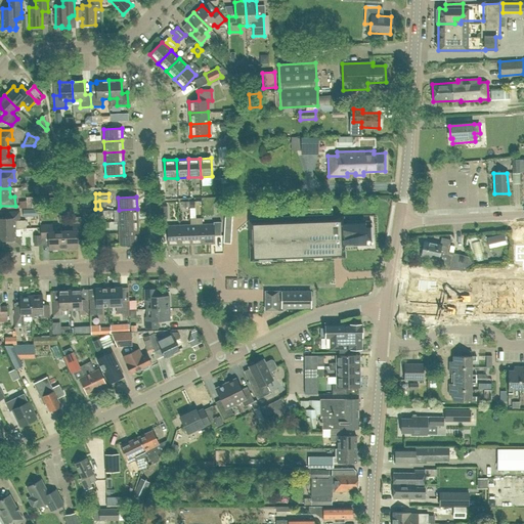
[(119,222),(137,221),(137,209),(119,210),(119,222)]
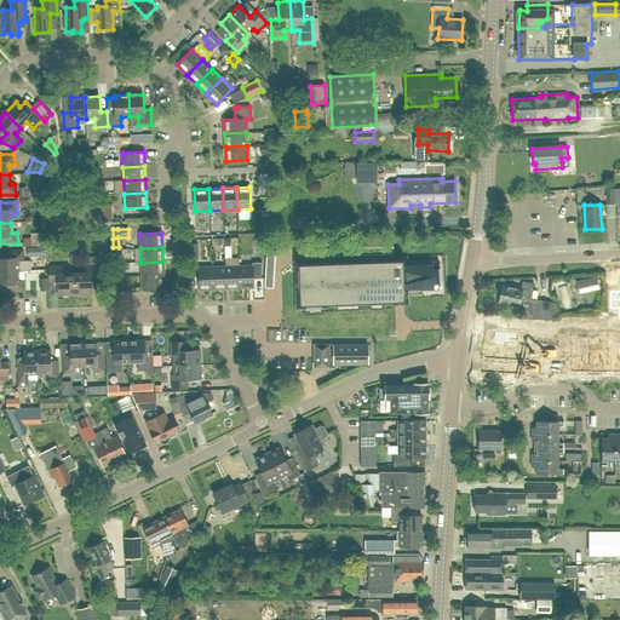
[(5,258),(0,258),(0,271),(18,271),(30,270),(30,260),(23,260),(23,250),(5,251),(5,258)]
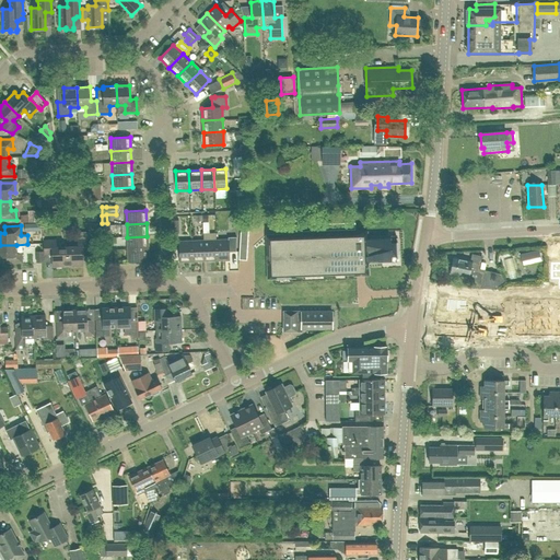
[(246,260),(248,228),(241,226),(238,259),(246,260)]
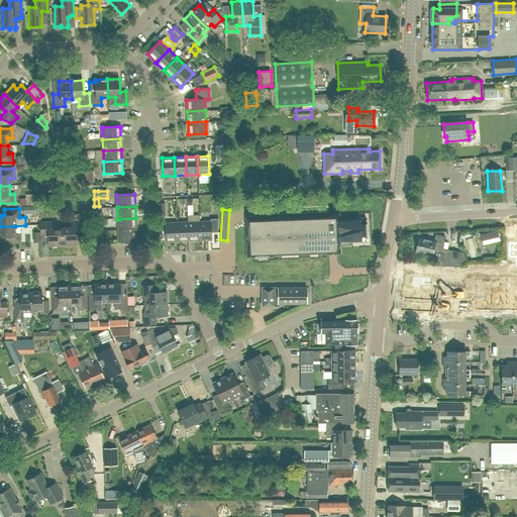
[(72,221),(72,227),(62,228),(63,245),(77,245),(76,233),(82,233),(82,220),(81,214),(71,214),(72,221)]
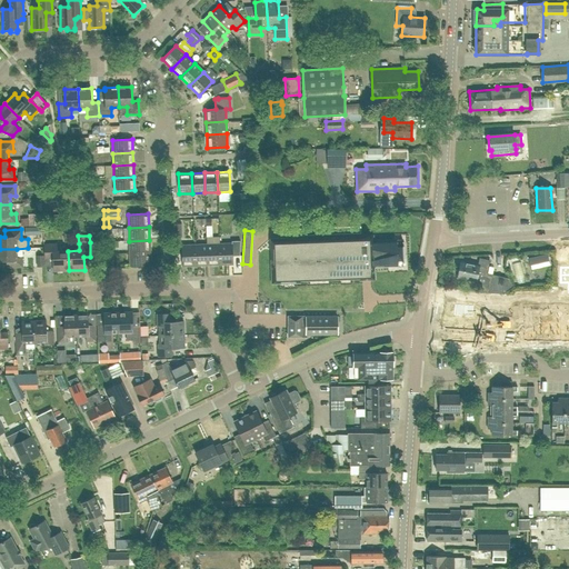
[(359,278),(372,277),(371,266),(397,265),(397,260),(402,260),(403,265),(403,241),(402,241),(402,246),(397,246),(397,241),(366,242),(366,239),(360,239),(361,243),(290,246),(290,242),(292,242),(292,241),(272,242),(273,281),(309,279),(309,273),(328,273),(328,279),(341,278),(341,272),(349,272),(350,278),(359,278)]
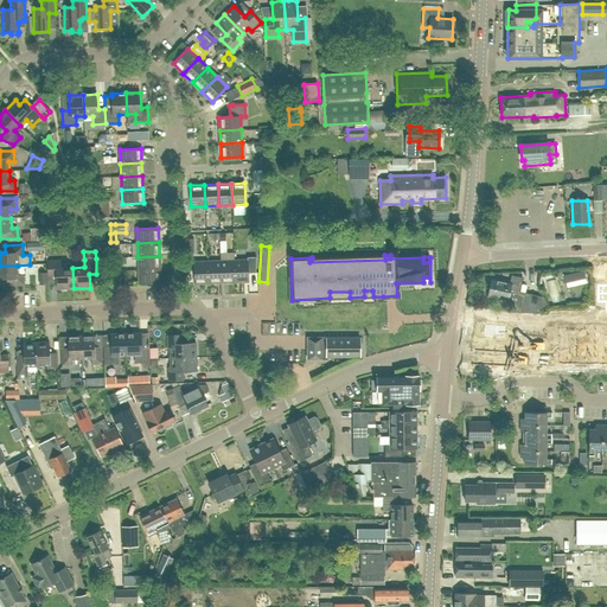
[(139,270),(160,269),(159,256),(138,257),(139,270)]
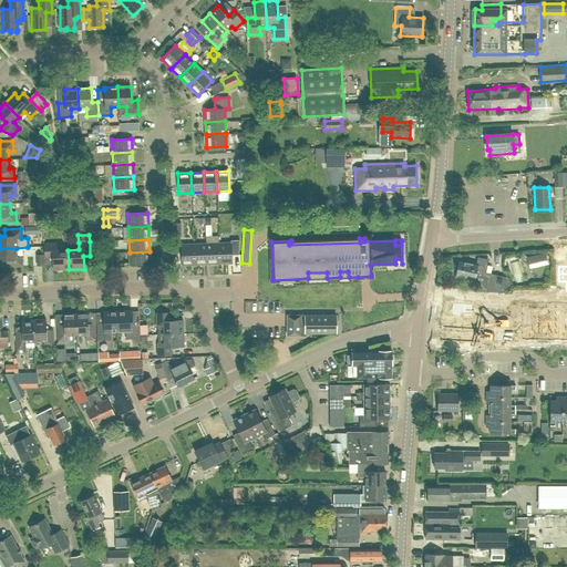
[(218,244),(219,264),(233,263),(232,255),(239,255),(239,240),(232,240),(232,243),(218,244)]
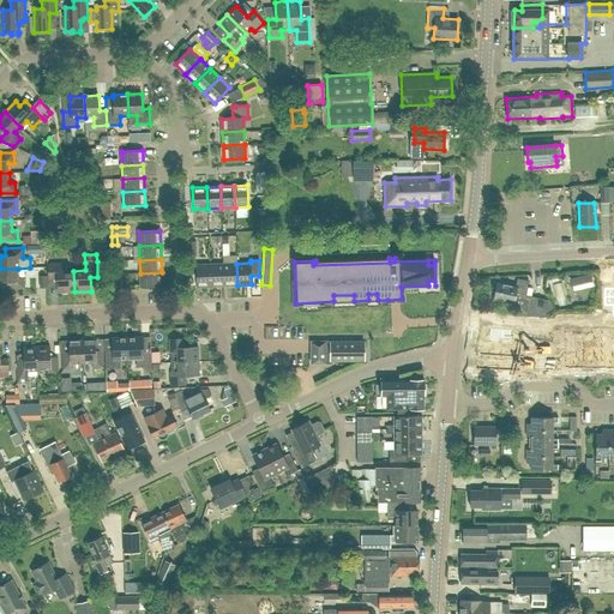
[(48,288),(58,287),(58,293),(74,292),(73,271),(61,271),(61,263),(48,264),(48,278),(48,288)]
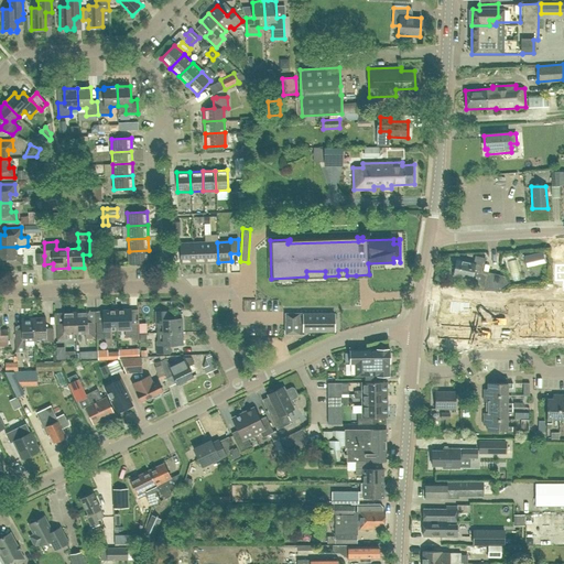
[(206,262),(205,242),(193,243),(193,263),(206,262)]
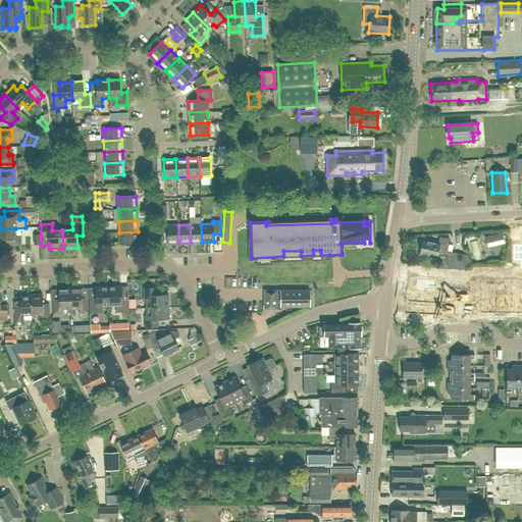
[(202,243),(201,224),(190,224),(191,243),(202,243)]
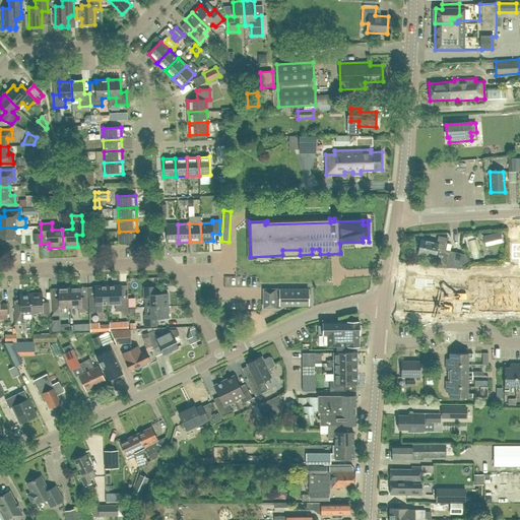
[(178,243),(178,224),(166,224),(166,243),(178,243)]
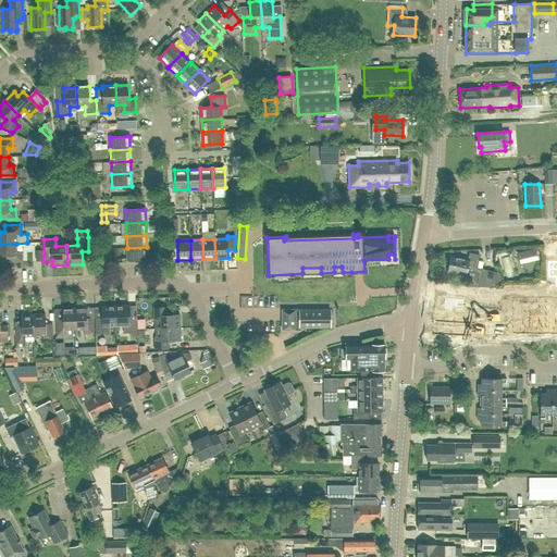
[(16,244),(0,244),(0,256),(5,256),(7,262),(22,262),(22,252),(16,252),(16,244)]
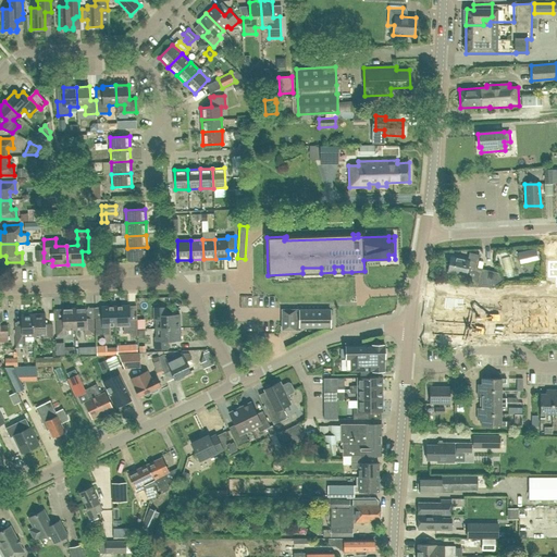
[(147,247),(127,248),(127,260),(147,260),(147,247)]
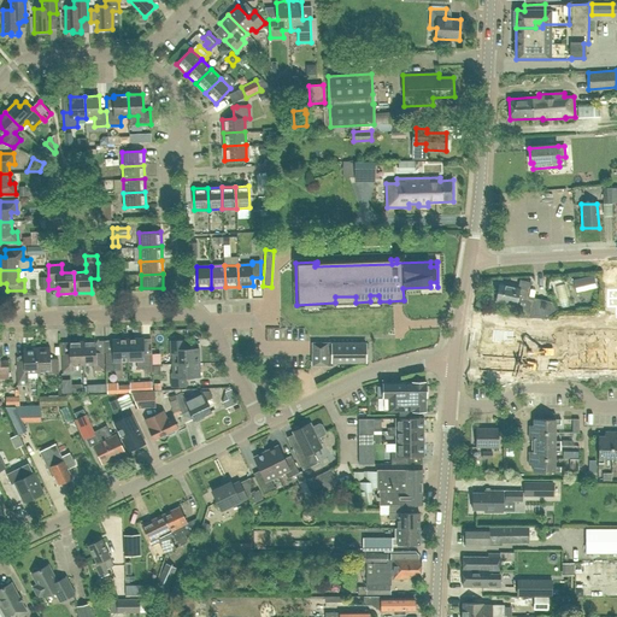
[(593,277),(574,282),(576,293),(595,288),(593,277)]
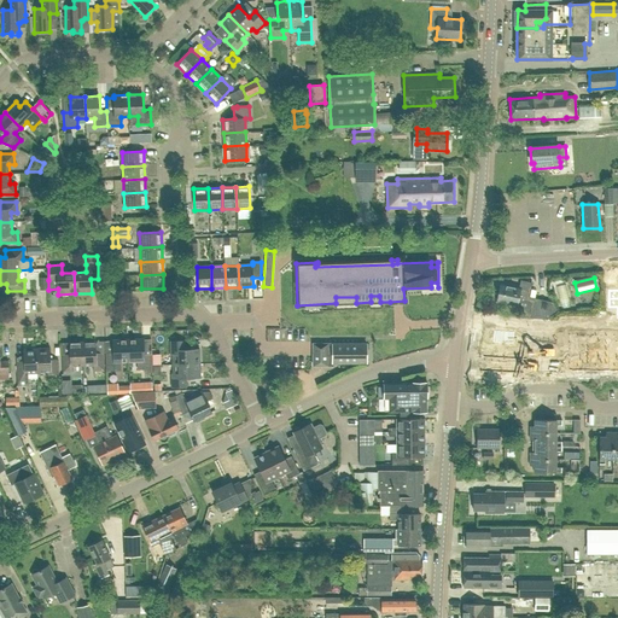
[(496,301),(517,305),(516,310),(531,314),(534,299),(528,298),(531,283),(520,280),(518,289),(500,285),(496,301)]
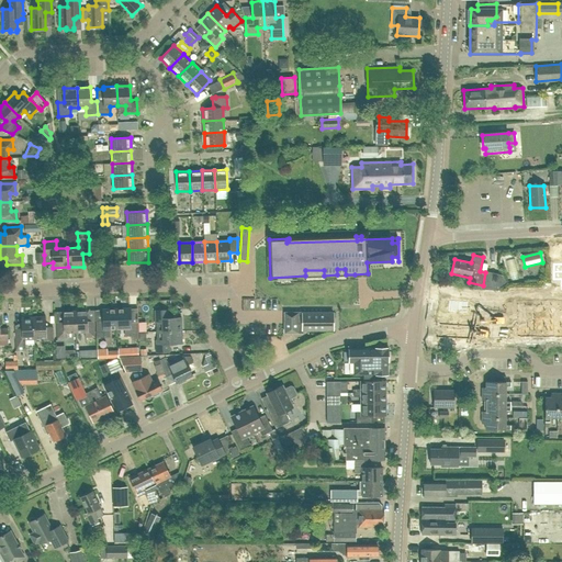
[(515,259),(507,261),(515,282),(523,280),(515,259)]
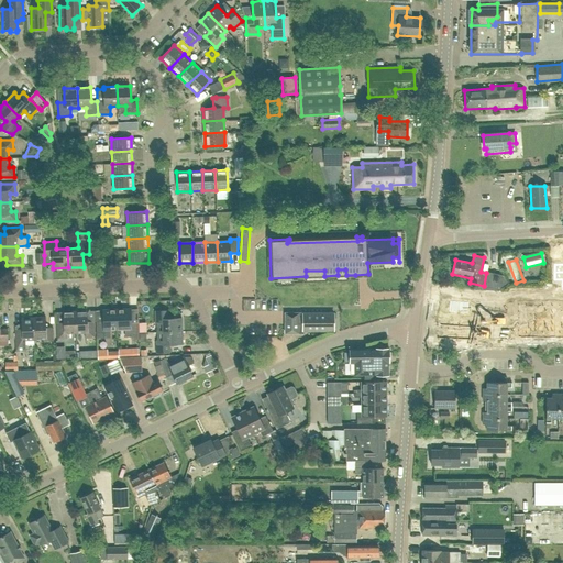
[(440,313),(439,329),(468,331),(475,332),(477,301),(471,301),(471,300),(444,299),(443,315),(440,313)]
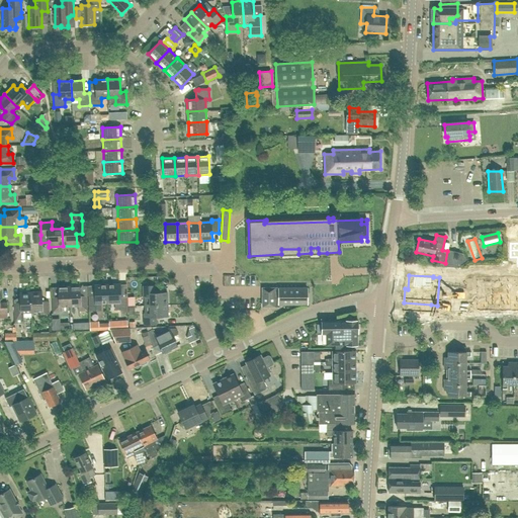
[(484,278),(477,278),(477,308),(487,308),(487,305),(492,305),(493,305),(492,288),(485,288),(484,278)]
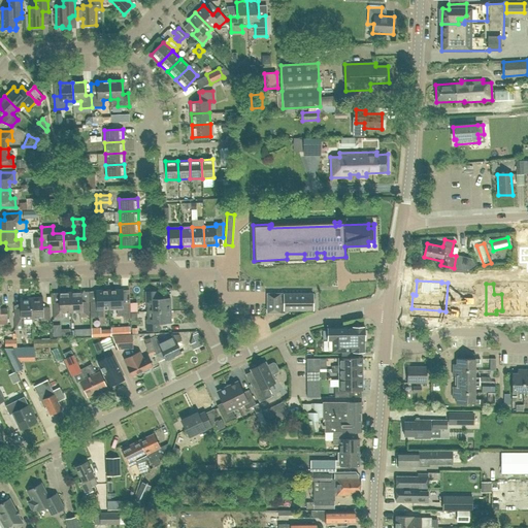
[(509,284),(502,284),(501,284),(501,294),(502,310),(501,310),(501,314),(512,314),(512,310),(517,310),(518,310),(518,292),(517,292),(509,292),(509,284)]
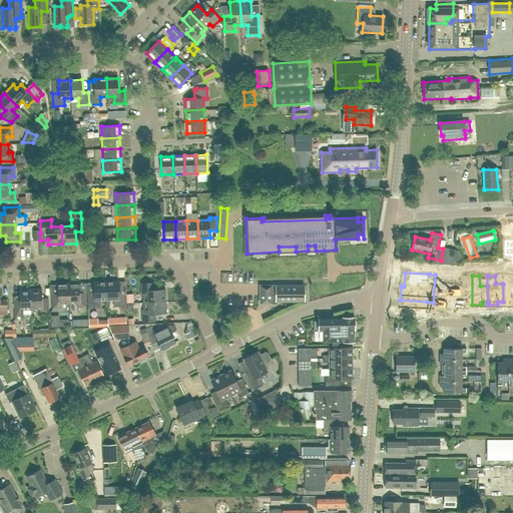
[(509,276),(502,276),(502,284),(503,284),(503,302),(502,302),(502,305),(512,305),(512,302),(512,283),(509,284),(509,276)]
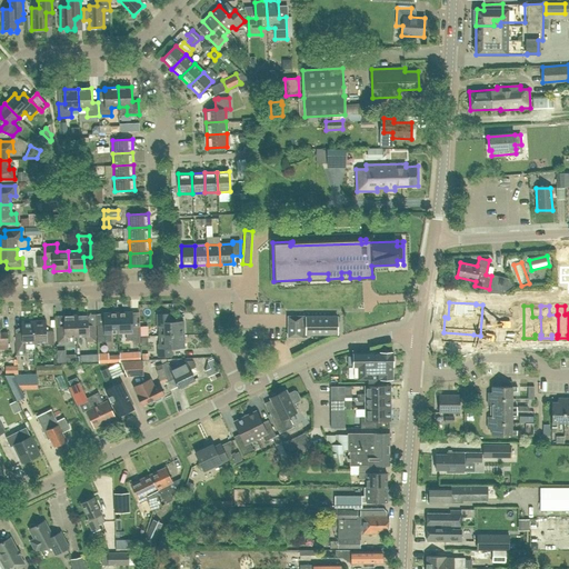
[(118,332),(118,312),(103,313),(105,325),(97,325),(98,341),(111,341),(111,333),(118,332)]
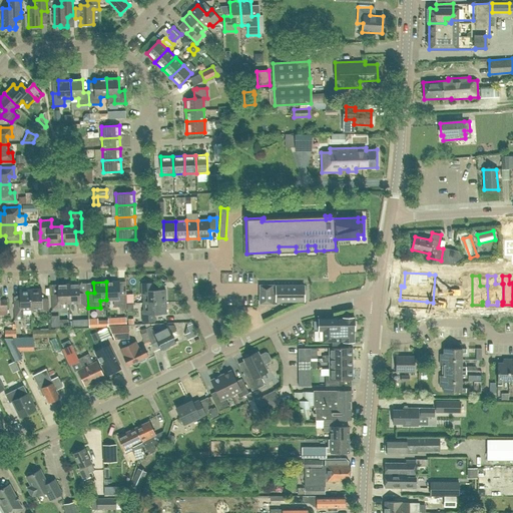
[(106,282),(106,300),(113,300),(114,307),(119,307),(119,310),(126,309),(125,294),(119,295),(118,282),(106,282)]
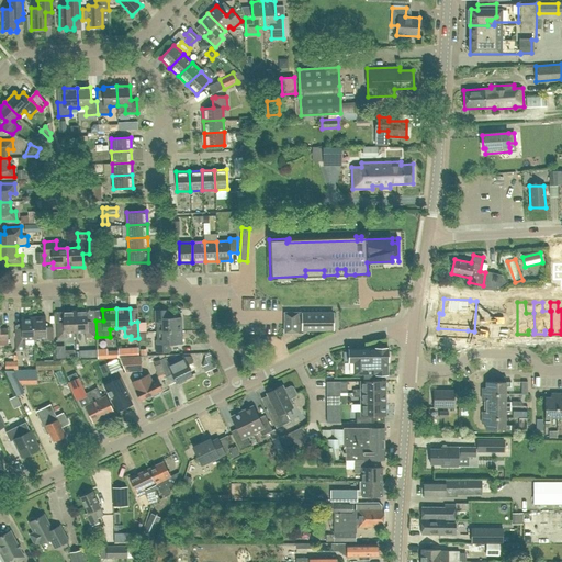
[(75,311),(76,333),(85,333),(85,337),(94,337),(93,321),(87,321),(87,310),(75,311)]
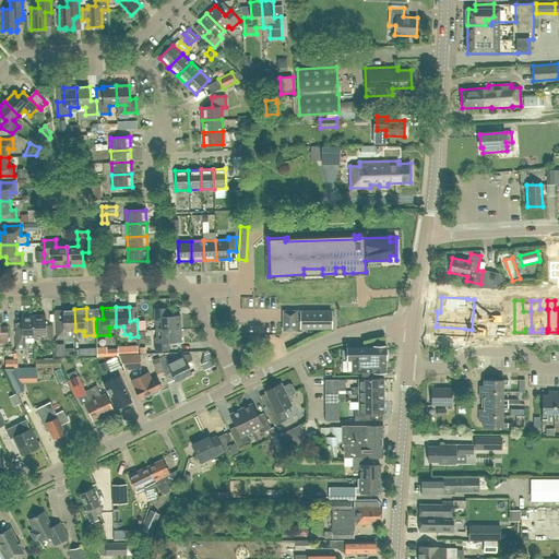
[(155,321),(155,330),(180,329),(180,316),(167,317),(167,308),(153,309),(154,321),(155,321)]
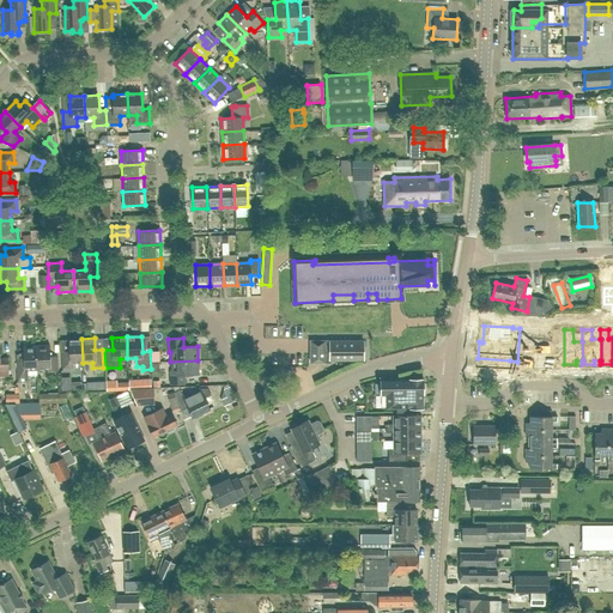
[(83,363),(82,339),(68,339),(68,351),(61,351),(62,369),(73,369),(73,363),(83,363)]
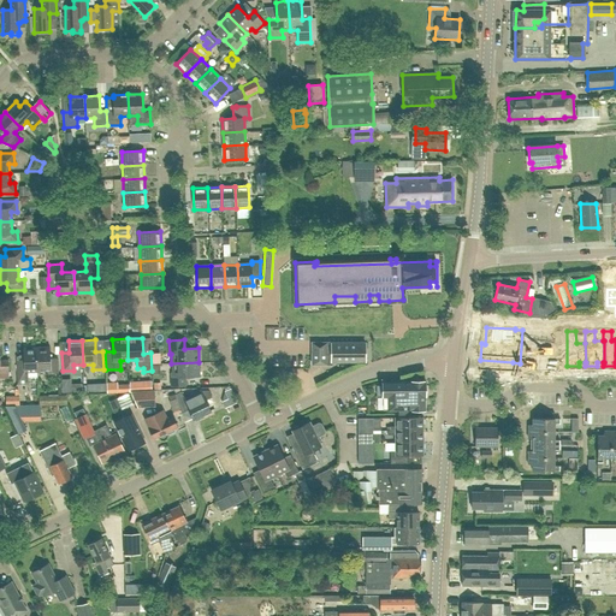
[(330,343),(312,343),(312,365),(326,365),(326,362),(365,362),(365,343),(330,343)]
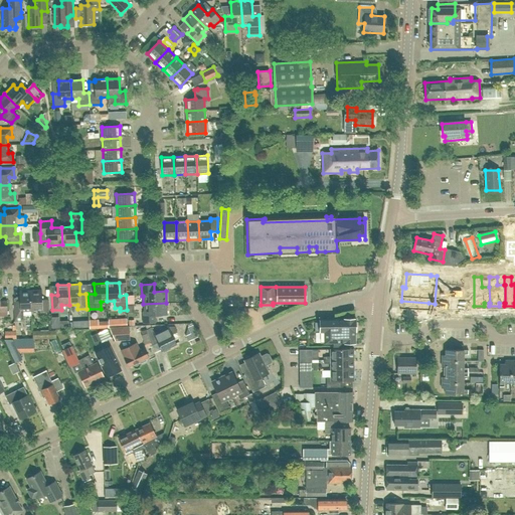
[(13,301),(14,311),(14,321),(23,321),(23,316),(31,316),(30,290),(19,291),(19,301),(13,301)]
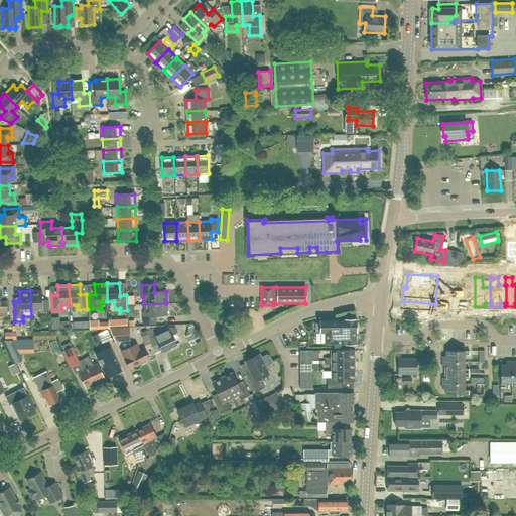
[(41,290),(30,290),(31,316),(31,310),(39,310),(39,315),(48,314),(48,300),(42,300),(41,290)]
